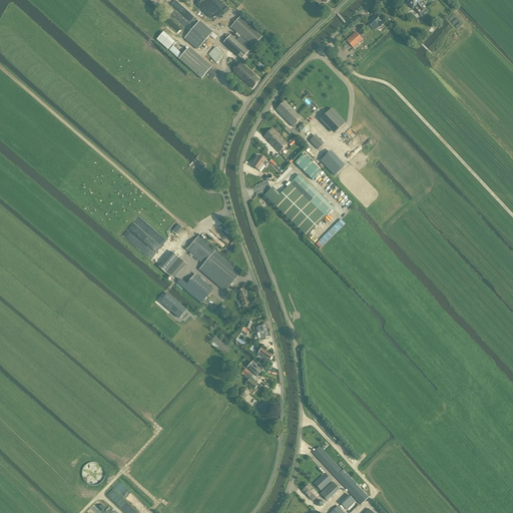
[(421,0),(410,0),(407,3),(413,10),(414,8),(419,15),(426,9),(421,3),(423,1),(421,0)]
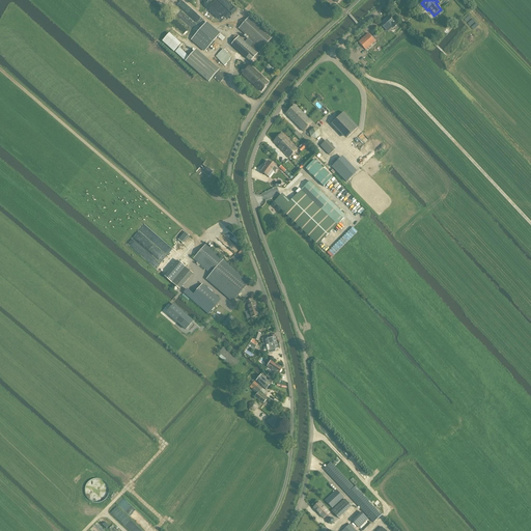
[(261,50),(273,37),(250,16),(239,28),(261,50)]
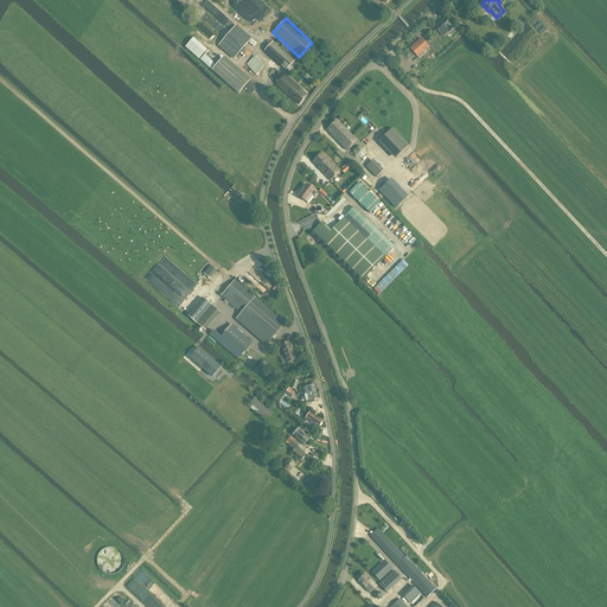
[(443,19),(435,27),(441,34),(447,30),(449,32),(453,30),(451,26),(445,19),(443,19)]
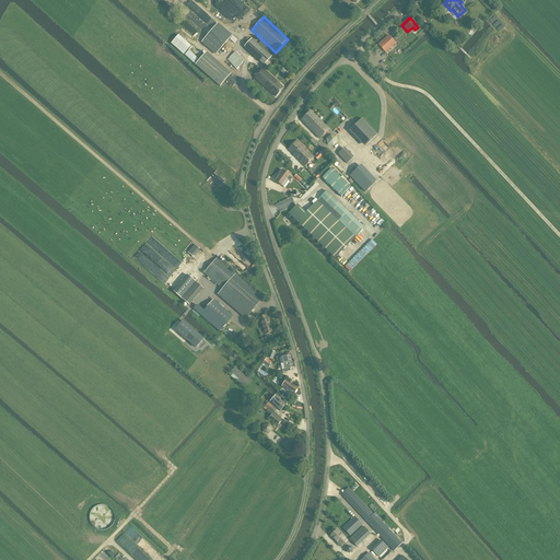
[(218,23),(201,43),(216,55),(232,36),(218,23)]
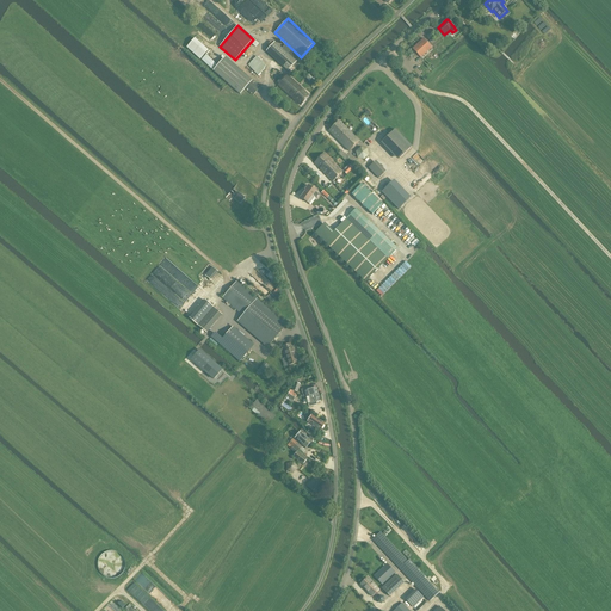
[(420,57),(431,48),(423,38),(412,49),(420,57)]
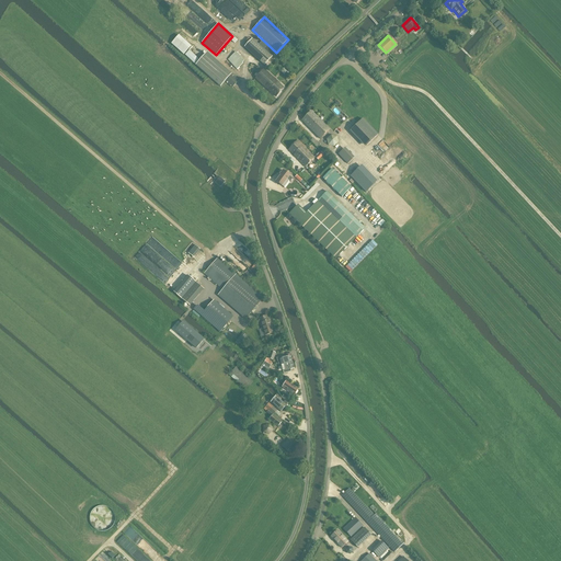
[(264,66),(272,57),(252,38),(244,47),(264,66)]
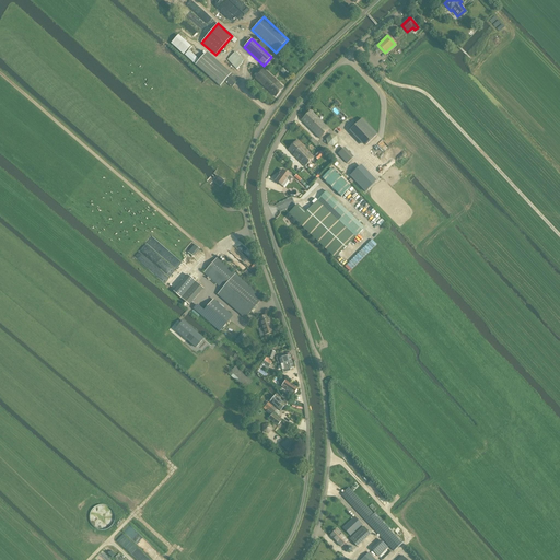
[(220,86),(231,74),(207,53),(196,65),(220,86)]
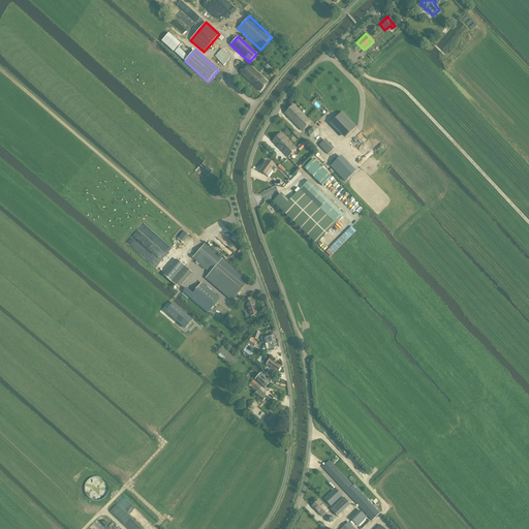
[(260,91),(268,83),(249,65),(241,73),(260,91)]
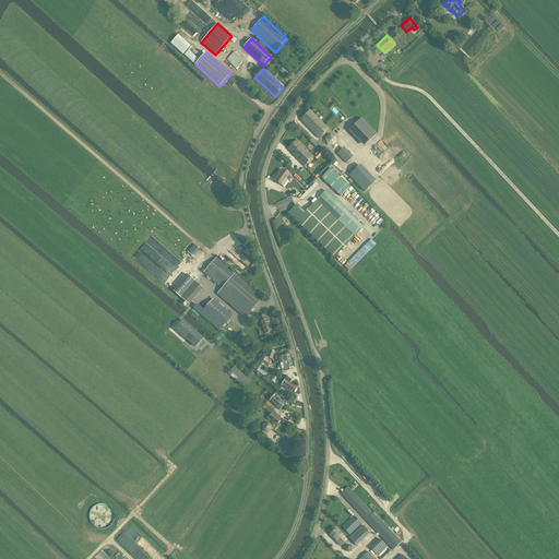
[(232,87),(238,80),(232,74),(225,81),(232,87)]
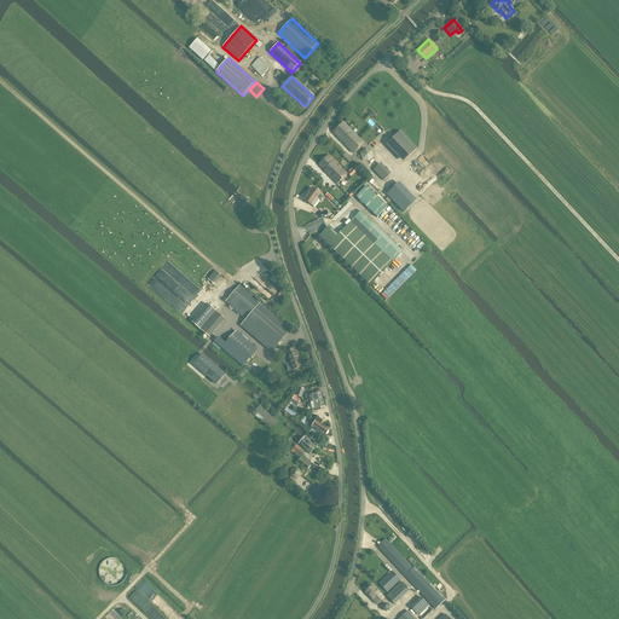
[(353,154),(364,144),(343,123),(334,133),(353,154)]
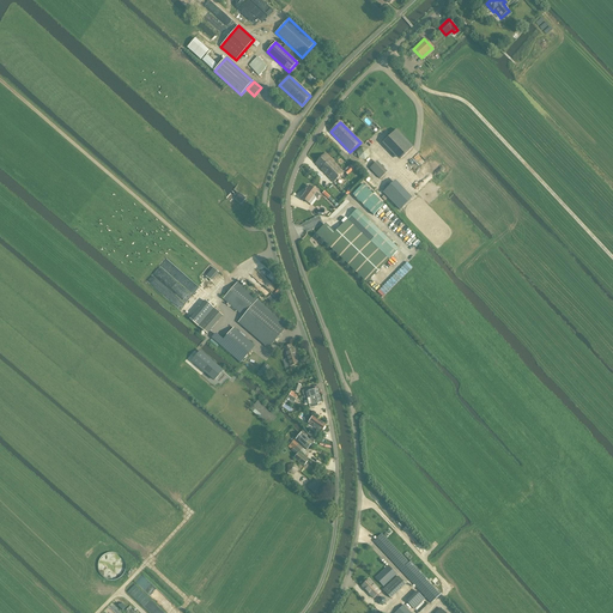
[(413,147),(396,129),(382,144),(399,162),(413,147)]
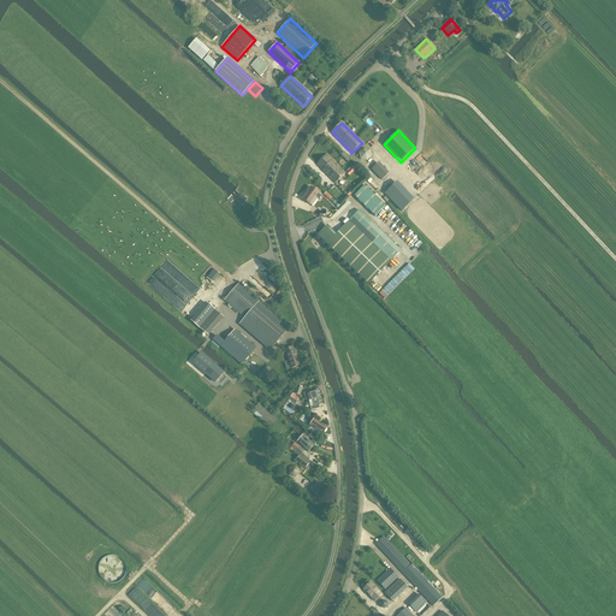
[(367,161),(372,157),(369,150),(363,148),(359,153),(361,159),(367,161)]
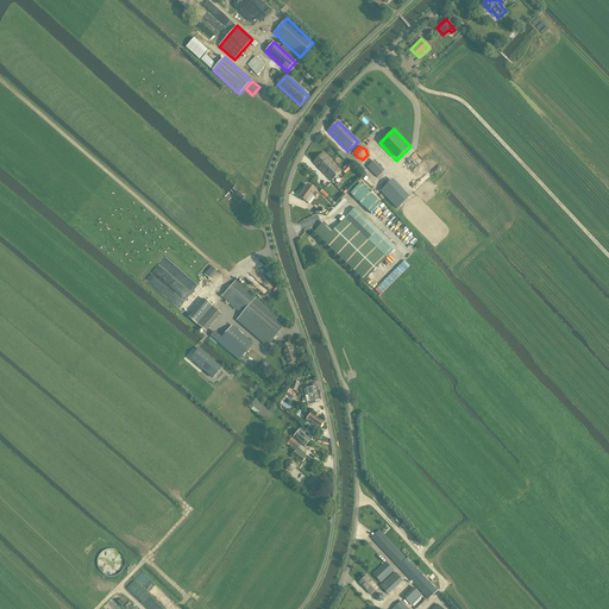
[(332,181),(341,171),(322,154),(313,163),(332,181)]
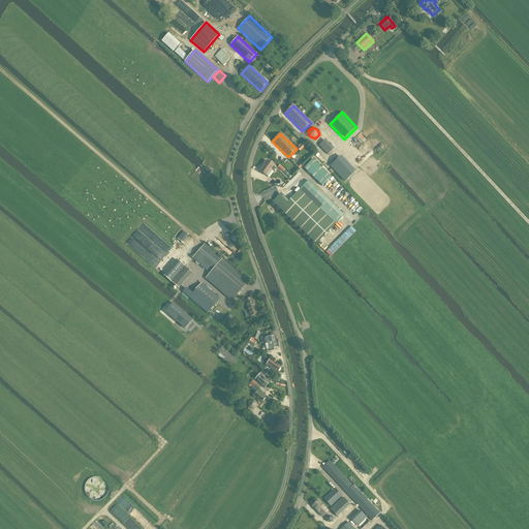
[(334,149),(325,139),(319,146),(328,155),(334,149)]
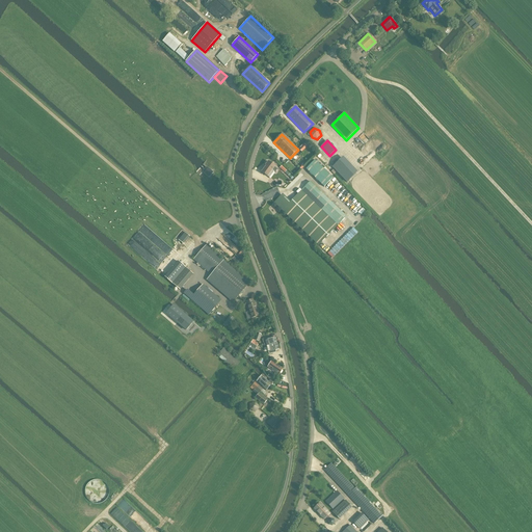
[(357,175),(343,159),(334,167),(348,183),(357,175)]
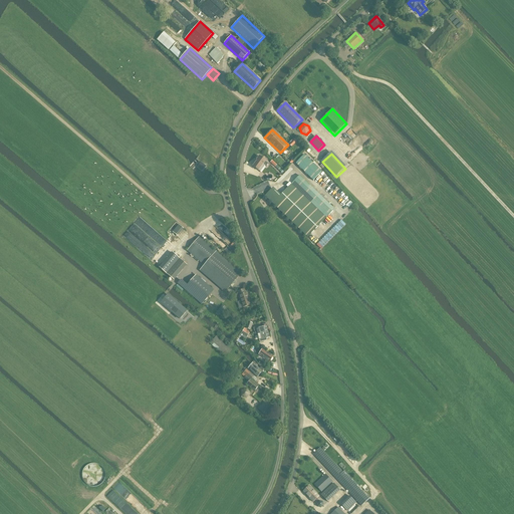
[(313,181),(320,174),(321,172),(304,155),(296,164),(313,181)]
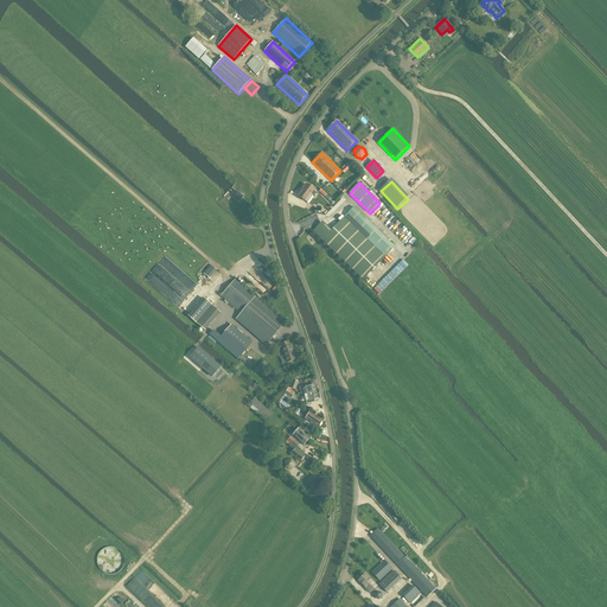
[(314,196),(317,193),(313,190),(314,190),(306,184),(304,189),(304,190),(299,197),(305,202),(311,193),(314,196)]
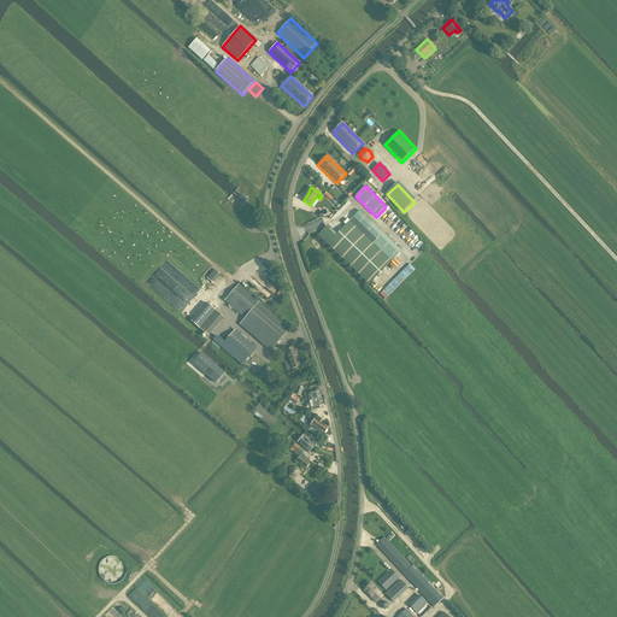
[(238,200),(238,201),(241,204),(242,205),(246,201),(247,200),(245,198),(242,195),(241,195),(238,200)]
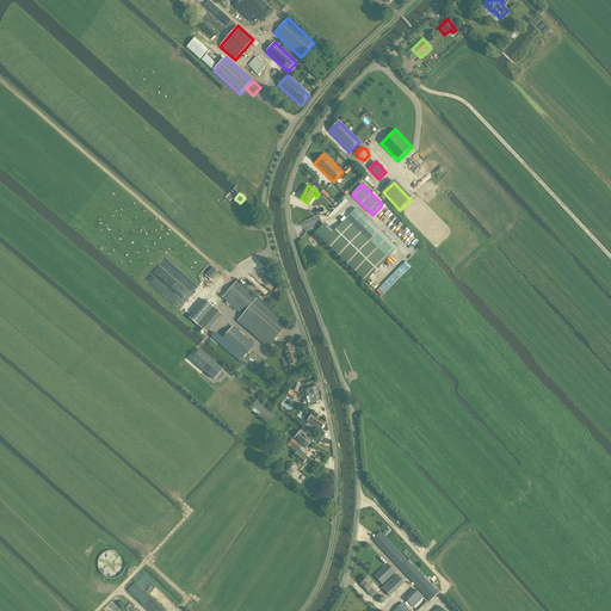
[(356,208),(346,218),(333,233),(323,224),(315,233),(365,282),(397,248),(356,208)]
